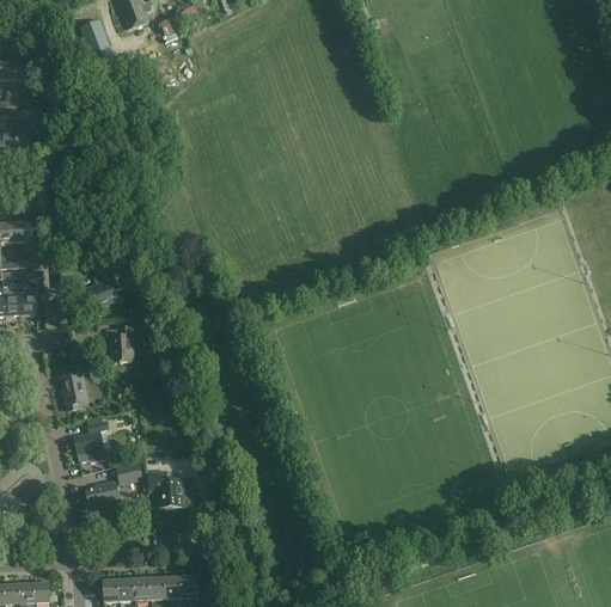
[(148,6),(146,0),(141,2),(140,0),(117,0),(127,26),(147,18),(144,8),(148,6)]
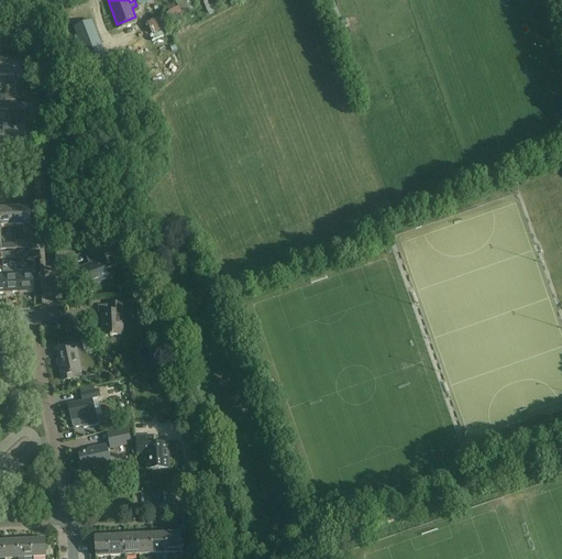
[(196,3),(194,0),(176,0),(164,7),(169,17),(196,3)]
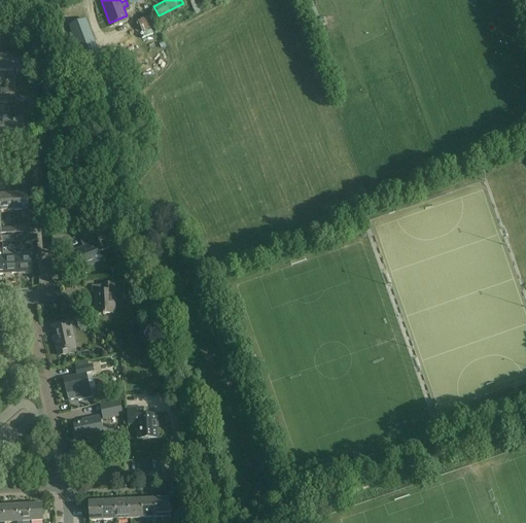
[(138,15),(143,26),(154,21),(149,10),(138,15)]
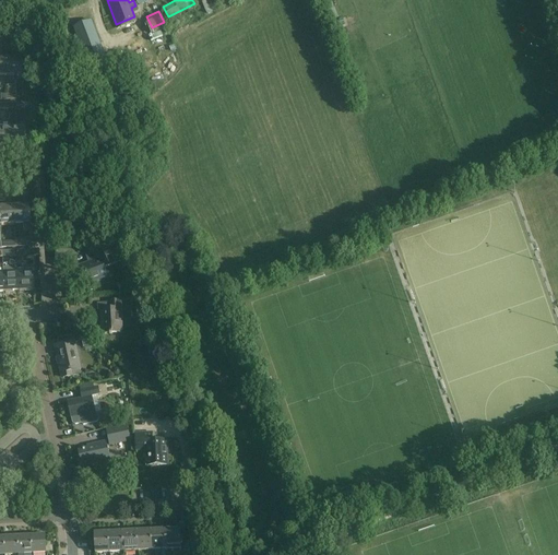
[(109,66),(91,16),(73,23),(92,72),(109,66)]
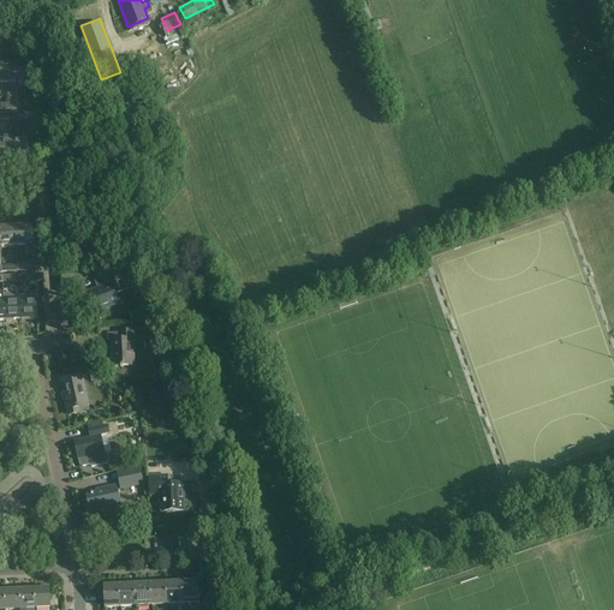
[(5,60),(5,79),(21,78),(21,59),(5,60)]
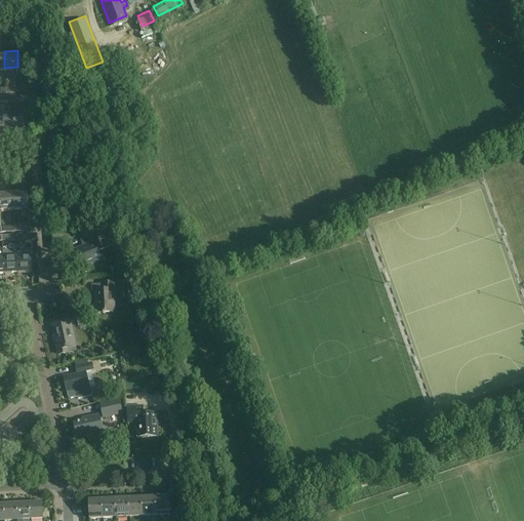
[(7,116),(7,132),(22,132),(21,115),(14,116),(13,103),(7,104),(7,116)]
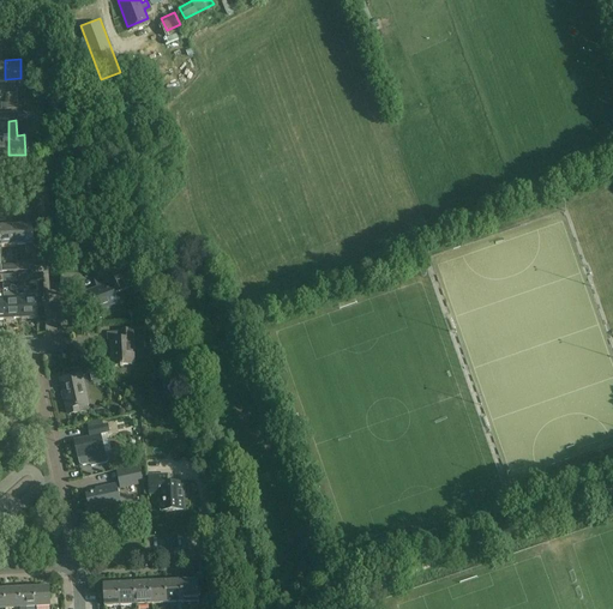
[(0,242),(13,242),(12,222),(6,222),(6,221),(4,219),(0,219),(0,242)]
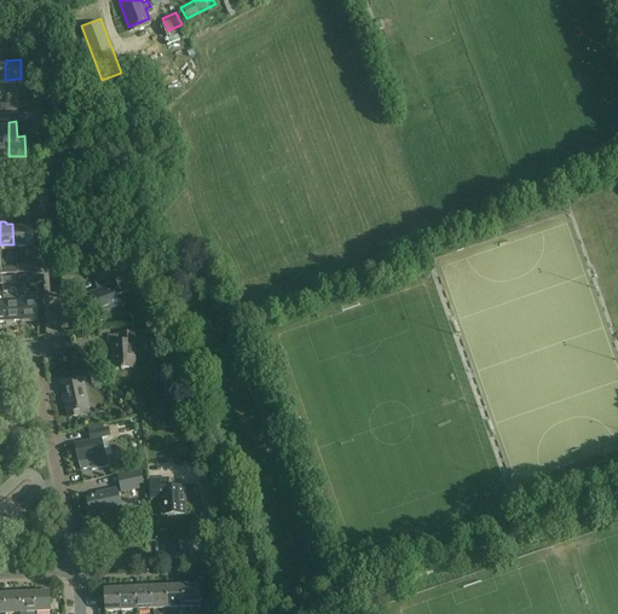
[(29,222),(12,224),(13,244),(24,243),(24,250),(32,250),(30,243),(29,222)]
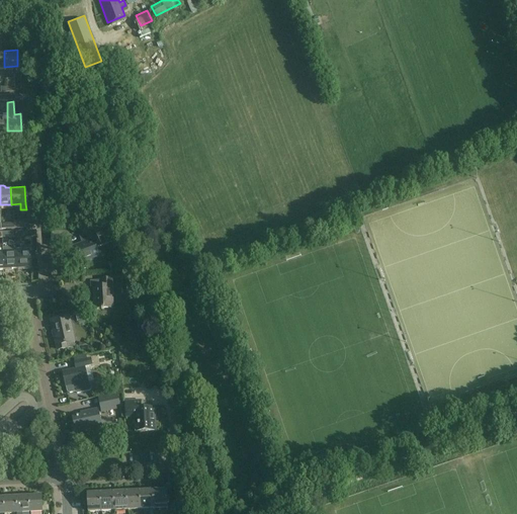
[(12,219),(12,220),(12,225),(27,224),(26,217),(12,218),(13,219),(12,219)]
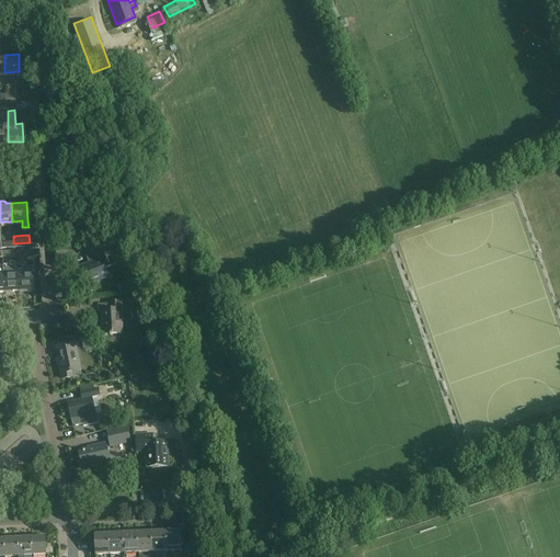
[(86,252),(88,260),(76,265),(82,282),(104,273),(101,265),(109,262),(102,246),(101,242),(96,242),(88,246),(90,250),(86,252)]
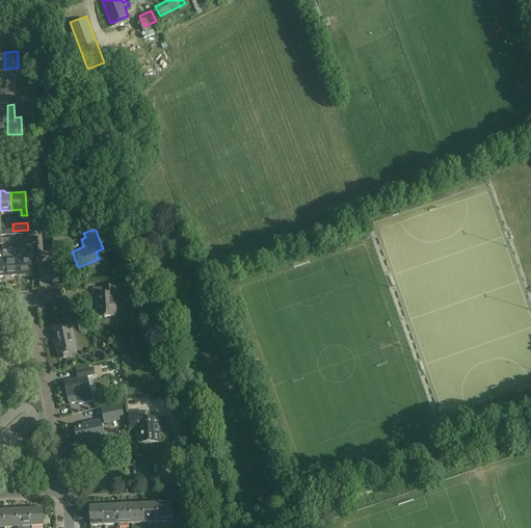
[(2,274),(16,273),(14,253),(10,253),(4,251),(0,251),(1,258),(2,274)]
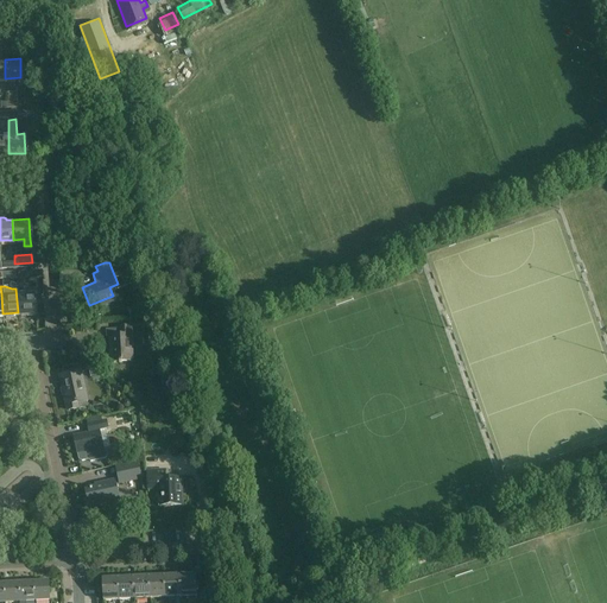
[(21,289),(16,289),(18,312),(33,312),(32,292),(21,293),(21,289)]
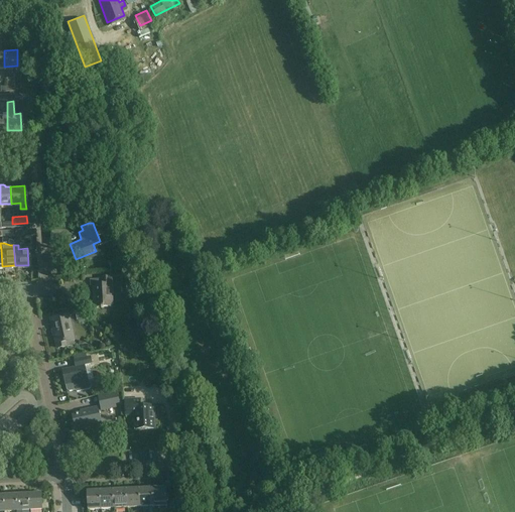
[(111,282),(111,274),(99,274),(99,282),(92,282),(93,297),(92,297),(92,304),(111,303),(110,282),(111,282)]
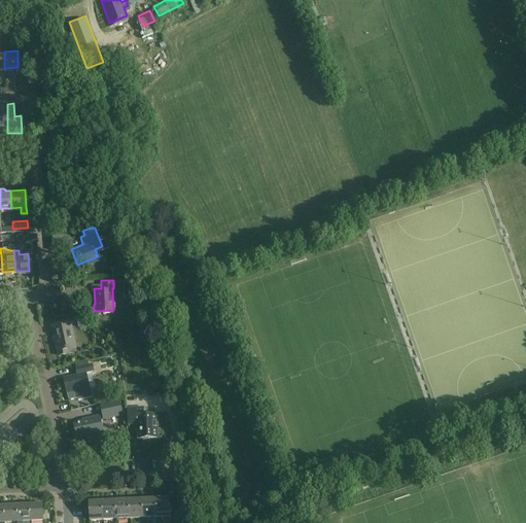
[(66,350),(65,346),(74,344),(69,319),(51,322),(58,352),(66,350)]
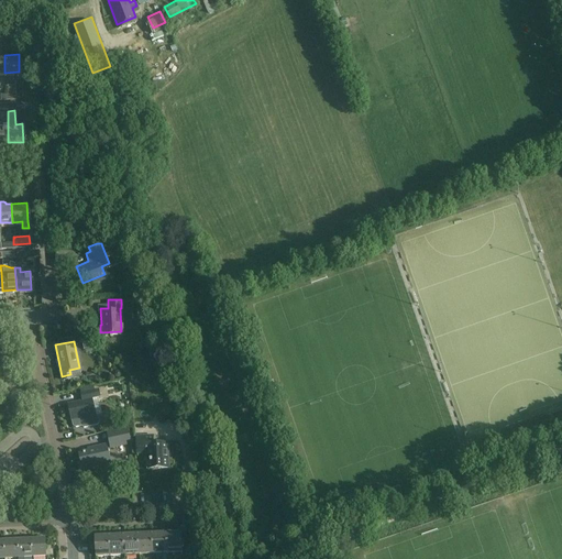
[(79,390),(81,397),(90,396),(100,394),(98,385),(79,390)]
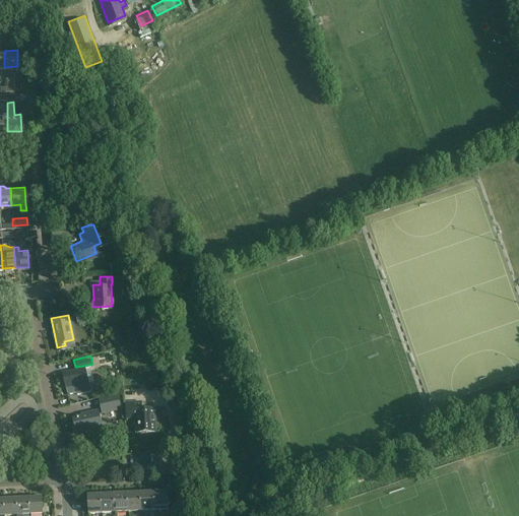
[(88,380),(86,381),(83,366),(75,367),(62,370),(66,389),(69,391),(74,390),(76,391),(88,389),(89,388),(90,387),(90,386),(90,385),(90,384),(90,383),(89,382),(89,381),(88,380)]
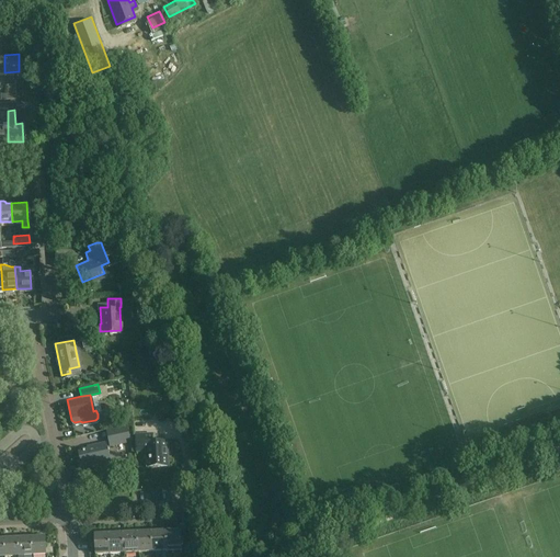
[(130,438),(127,422),(107,427),(111,442),(130,438)]
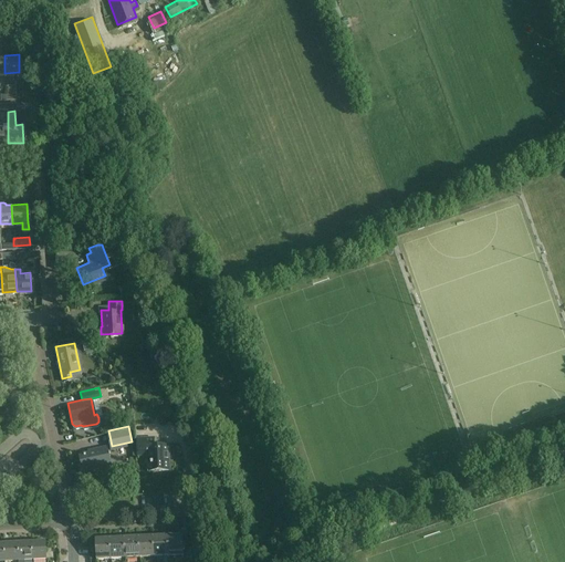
[(168,467),(167,441),(154,443),(153,435),(135,436),(136,453),(149,451),(150,459),(149,459),(149,461),(150,461),(150,468),(168,467)]
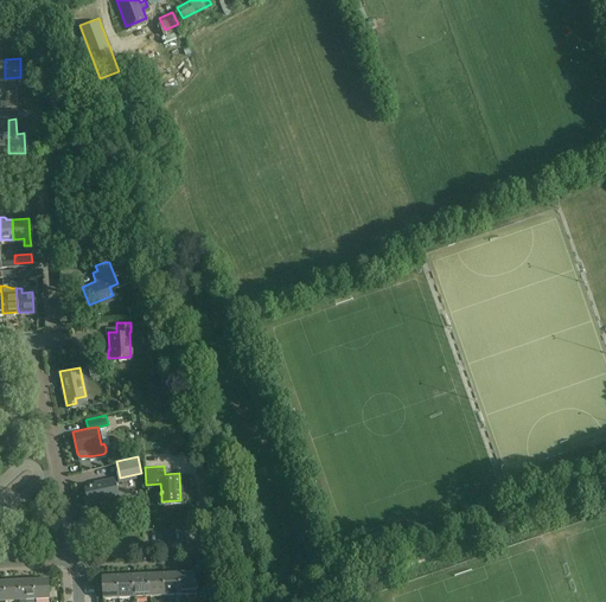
[(117,495),(113,475),(100,479),(101,481),(84,485),(88,503),(117,495)]
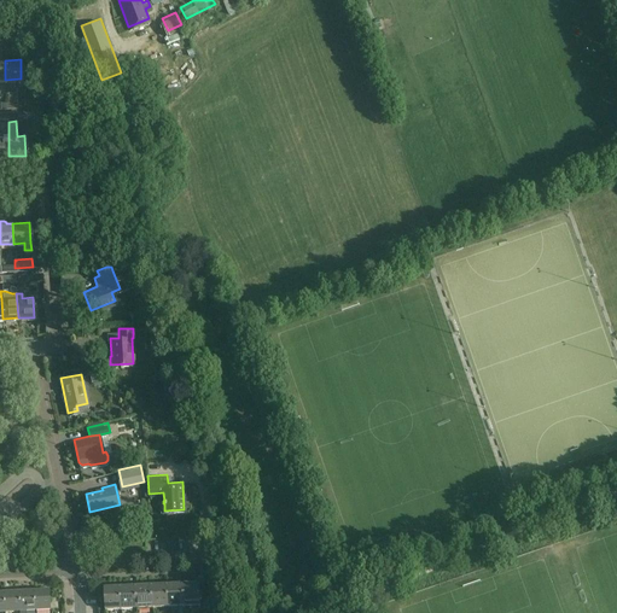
[(181,581),(182,603),(199,602),(198,579),(181,581)]
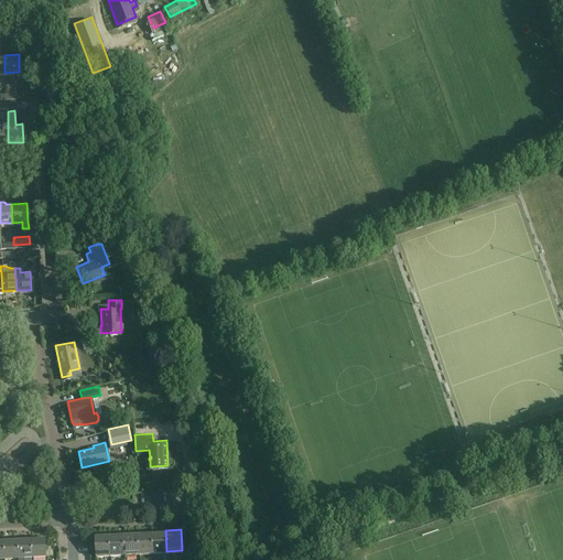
[(152,531),(153,551),(166,551),(165,530),(152,531)]
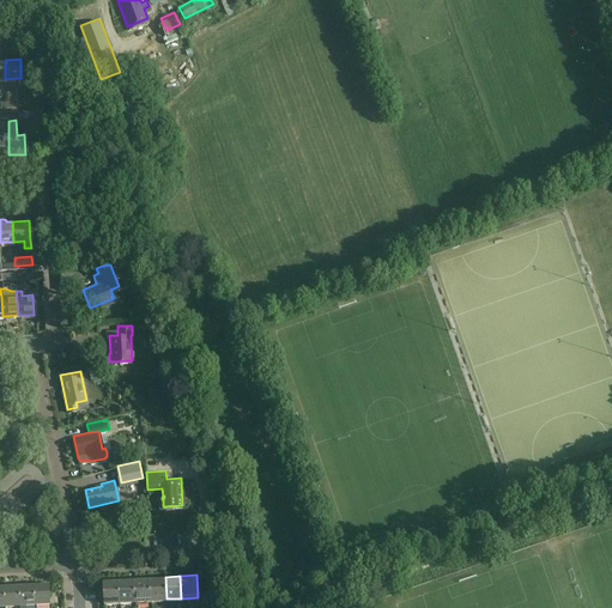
[(149,578),(150,600),(167,599),(165,577),(149,578)]
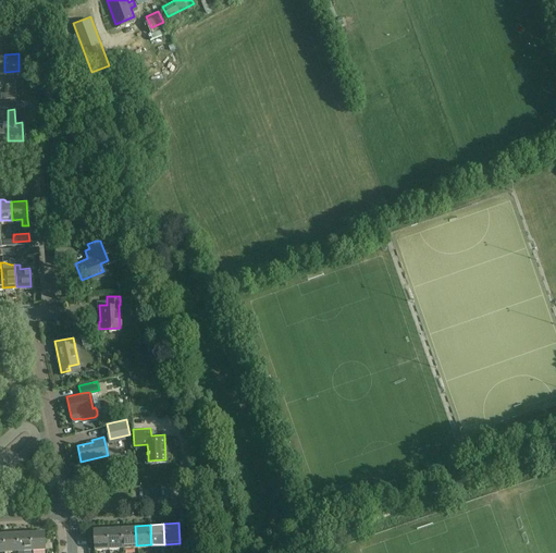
[(108,547),(122,547),(121,526),(107,527),(108,547)]
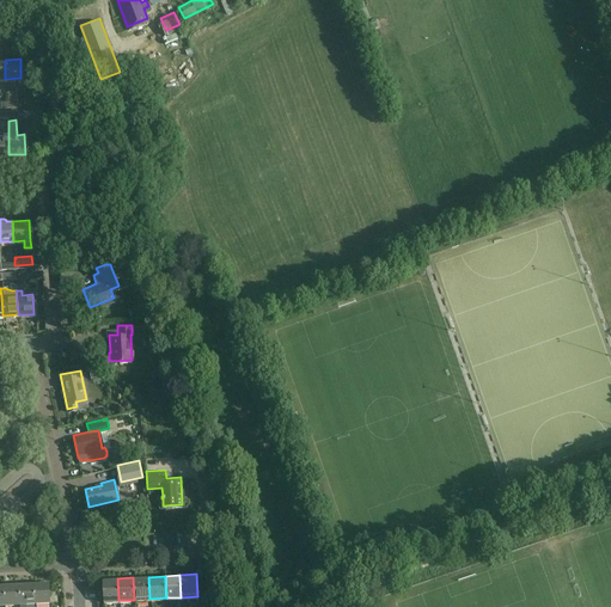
[(133,577),(134,600),(150,599),(148,577),(133,577)]
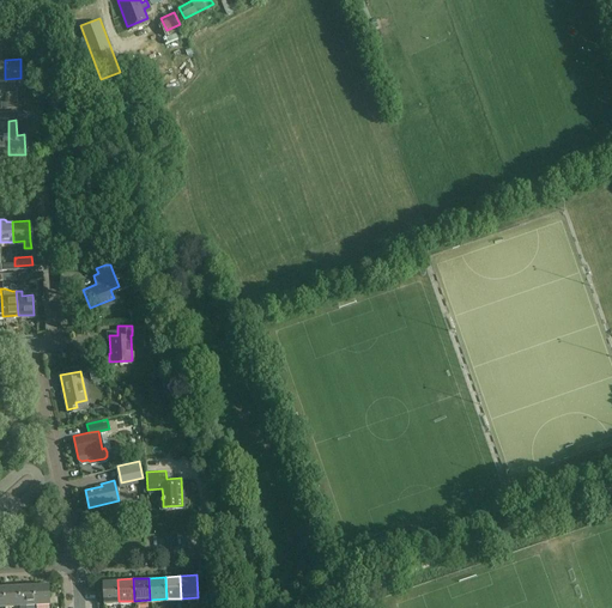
[(119,601),(117,579),(102,581),(103,602),(119,601)]
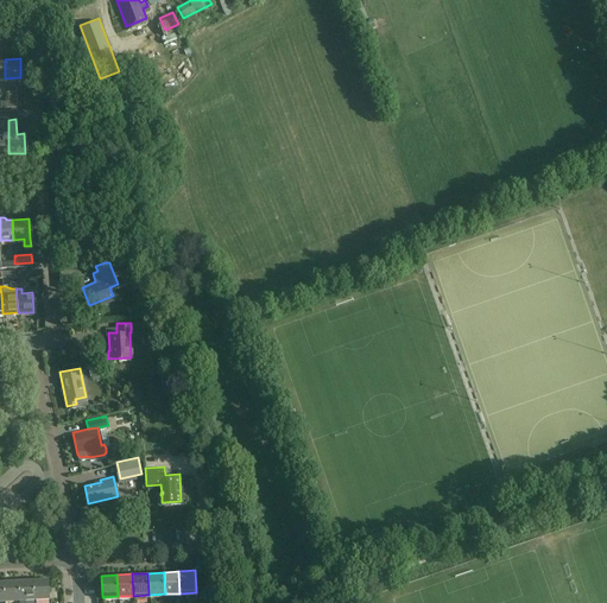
[(33,597),(32,578),(18,579),(19,597),(18,602),(25,602),(25,597),(33,597)]
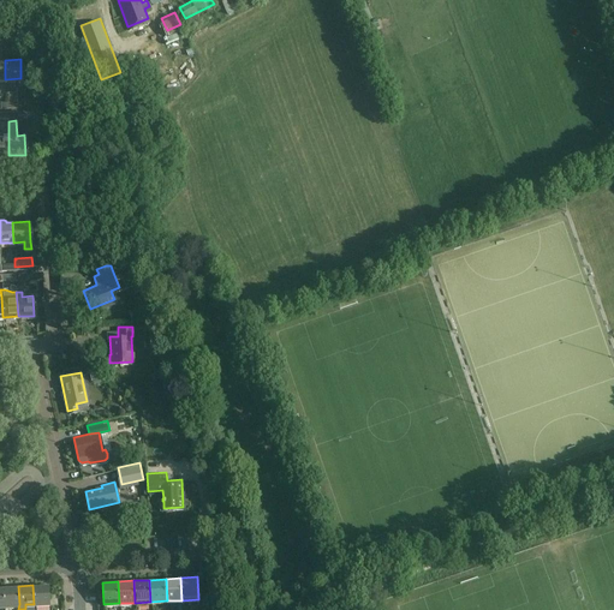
[(48,585),(33,585),(34,604),(49,603),(48,585)]
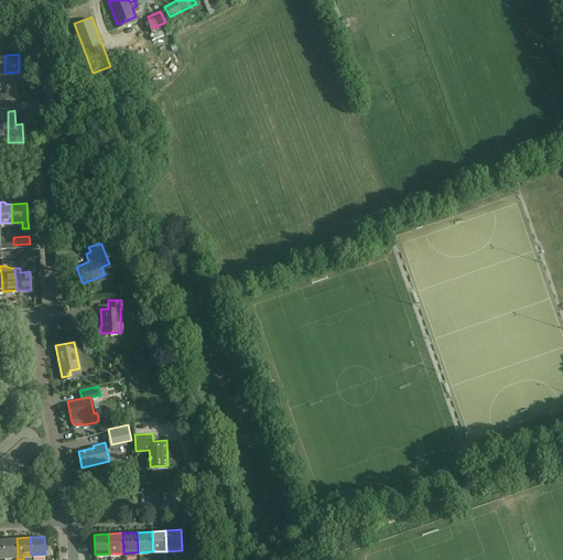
[(3,556),(18,555),(17,538),(2,539),(3,556)]
